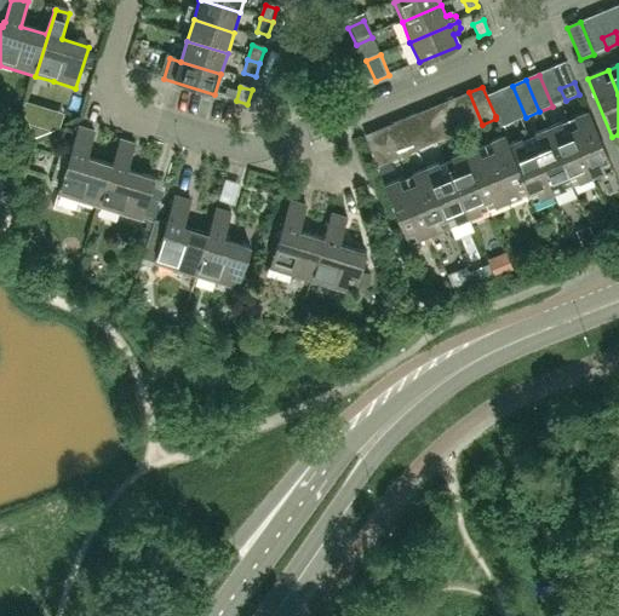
[(26,103),(23,114),(32,136),(40,108),(26,103)]
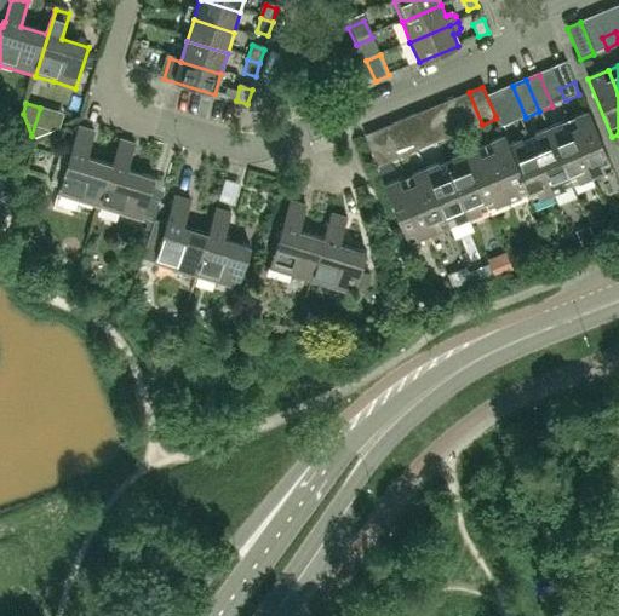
[(513,122),(508,110),(496,116),(496,119),(500,128),(513,122)]
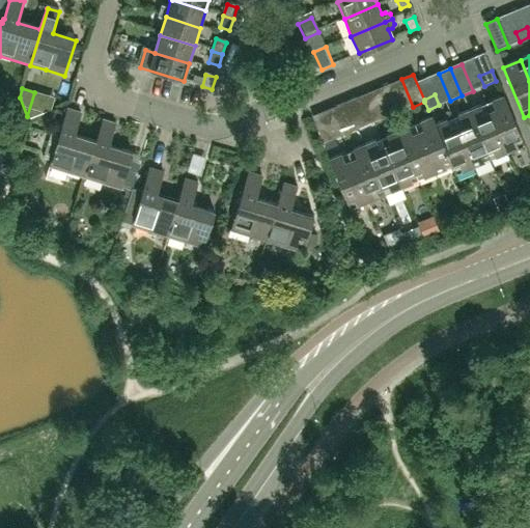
[(525,145),(504,96),(486,104),(507,154),(525,145)]
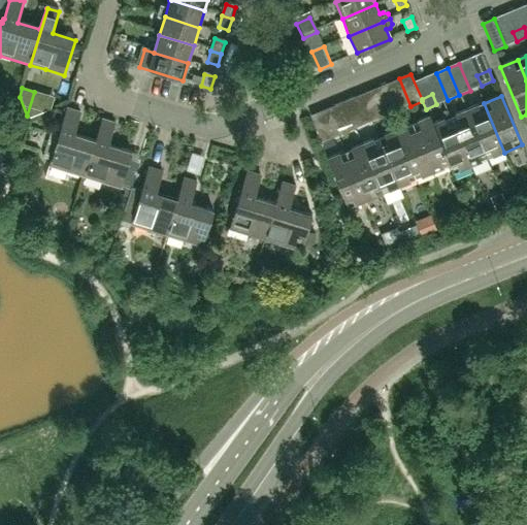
[(366,125),(355,97),(343,102),(355,129),(366,125)]
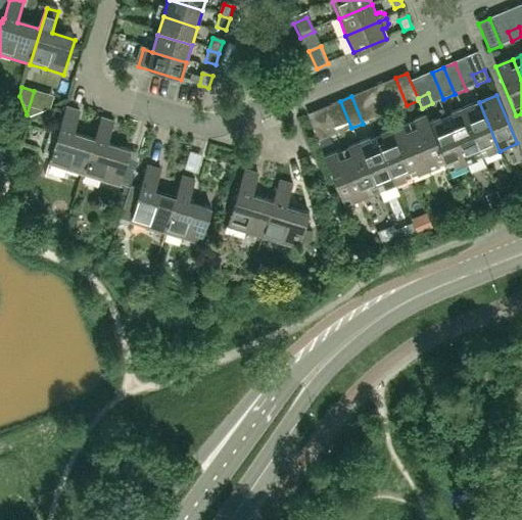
[(395,110),(391,100),(380,104),(384,114),(395,110)]
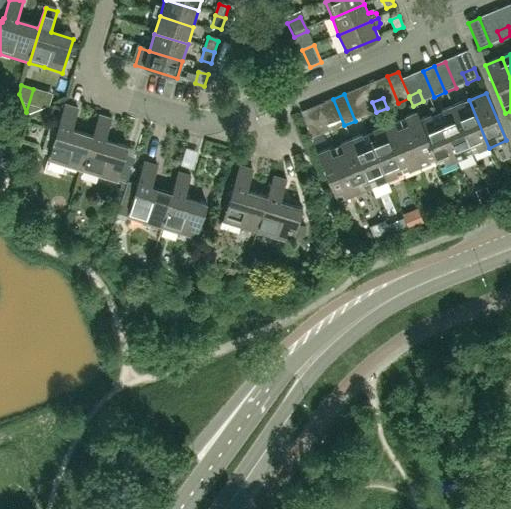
[(344,125),(333,99),(323,103),(333,130),(344,125)]
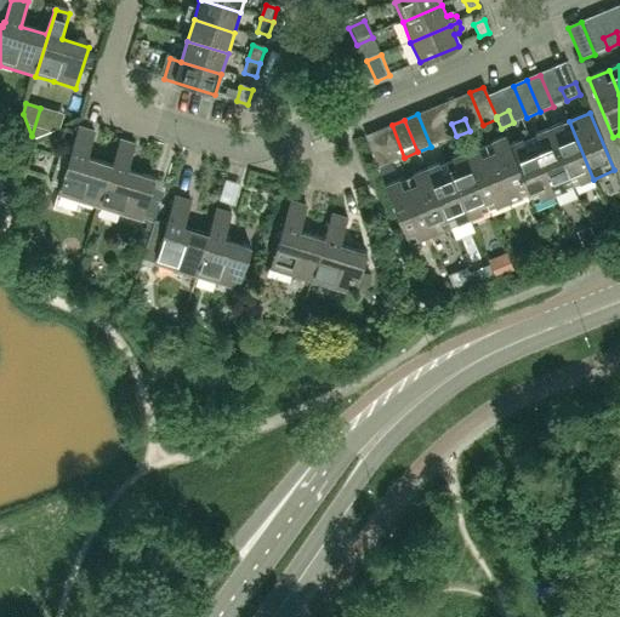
[(593,180),(569,121),(549,130),(573,187),(593,180)]
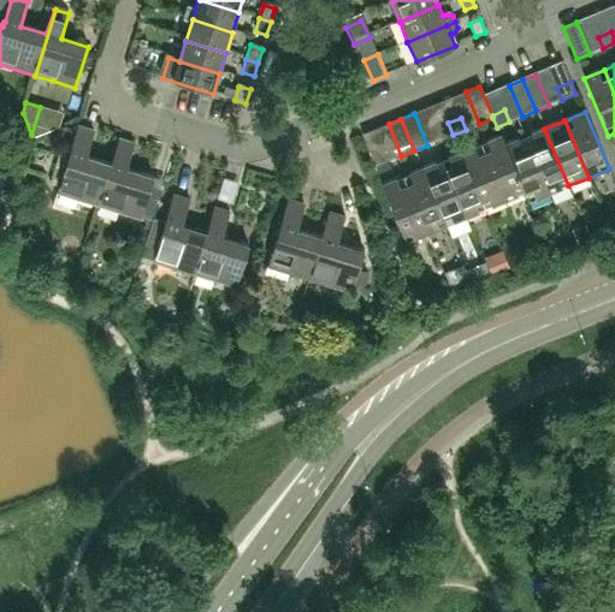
[(453,135),(448,123),(435,129),(439,141),(453,135)]
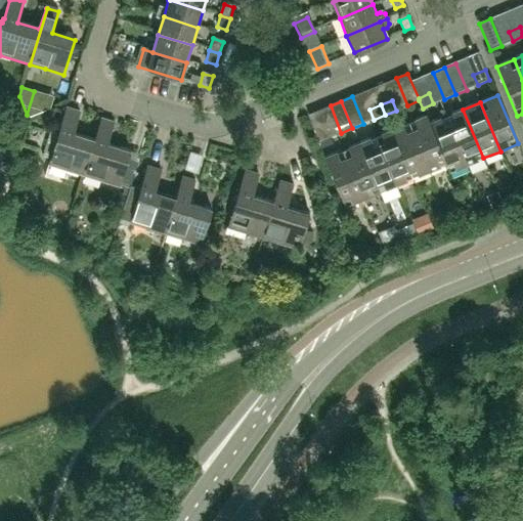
[(85,177),(102,120),(101,120),(95,141),(73,135),(80,114),(68,110),(60,131),(59,131),(57,136),(50,160),(48,166),(67,172),(84,177),(85,177)]
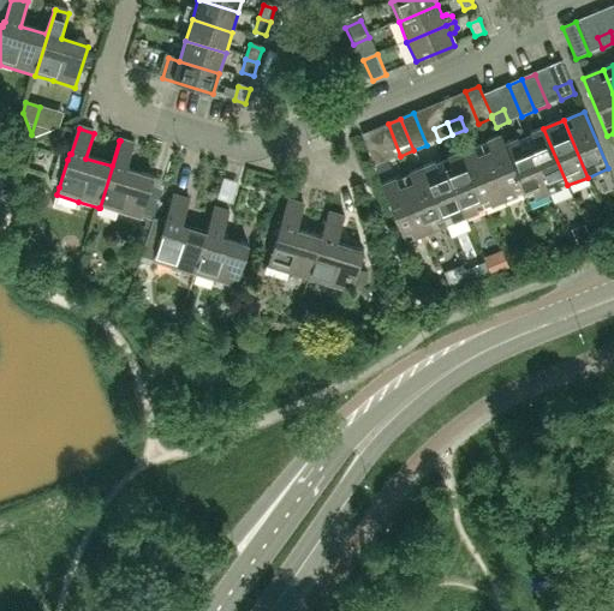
[(567,185),(543,129),(524,137),(548,193),(567,185)]
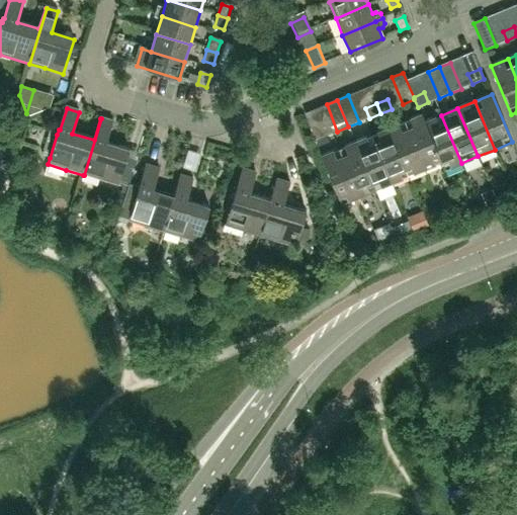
[(445,170),(425,122),(421,114),(405,121),(425,169),(440,163),(444,171),(445,170)]
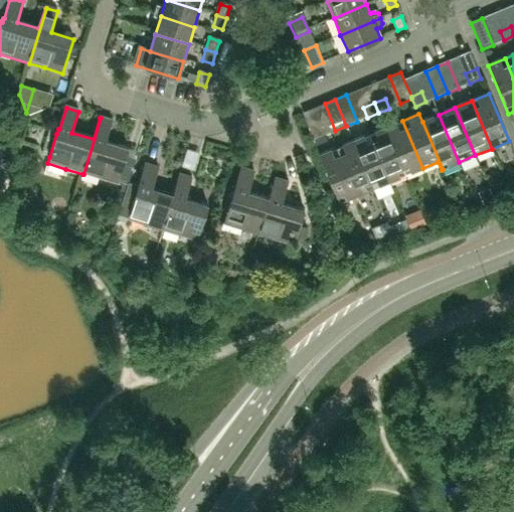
[(439,115),(422,122),(443,169),(459,162),(439,115)]
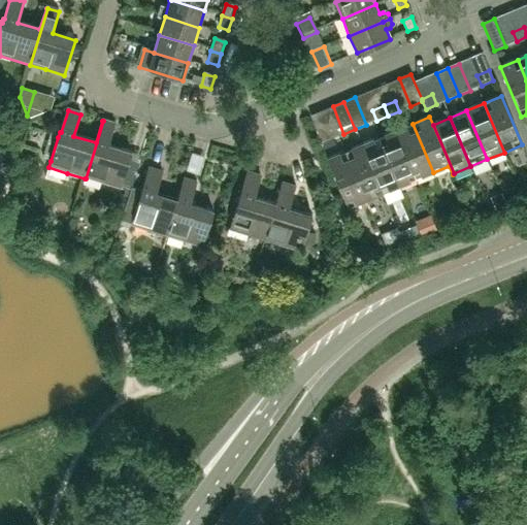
[(109,148),(116,125),(103,121),(86,178),(87,178),(122,189),(132,154),(109,148)]
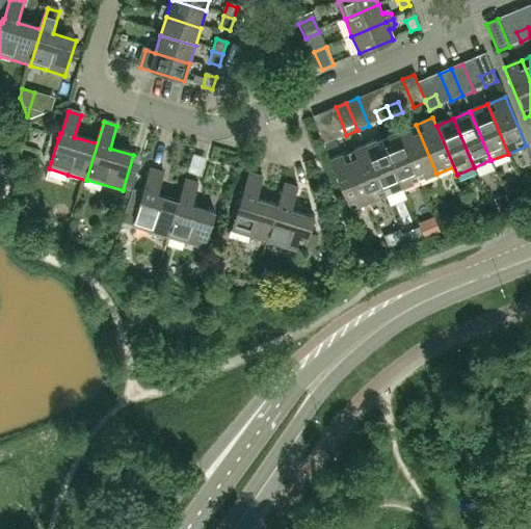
[(436,174),(416,125),(398,131),(420,181),(436,174)]
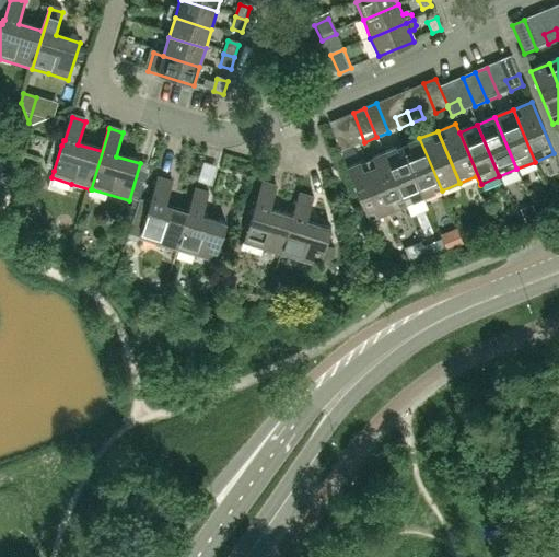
[(353,147),(349,137),(337,142),(341,152),(353,147)]
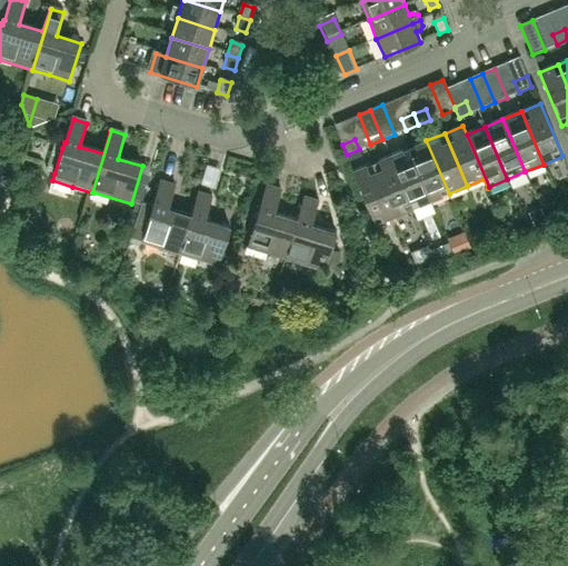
[(449,194),(426,140),(408,148),(430,201),(449,194)]
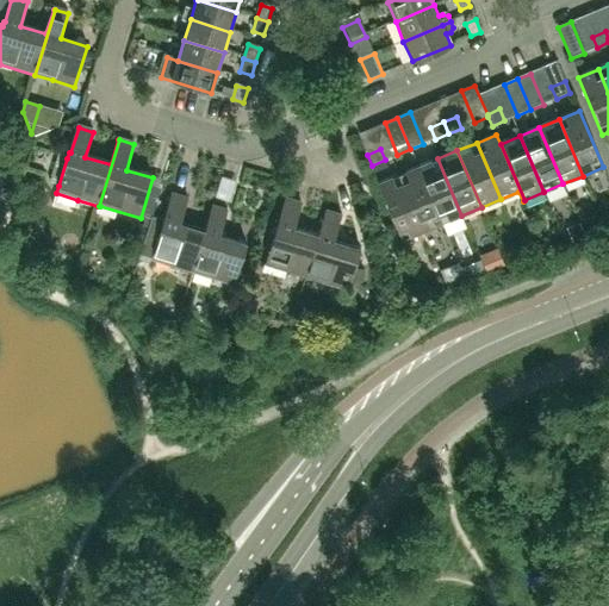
[(58,155),(50,183),(58,186),(67,158),(58,155)]
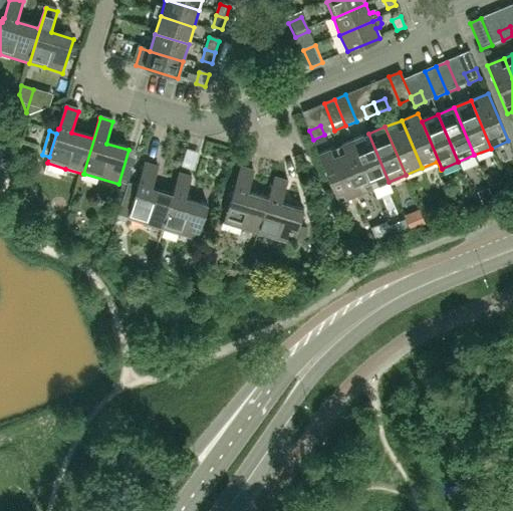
[(389,182),(368,134),(352,141),(372,189),(389,182)]
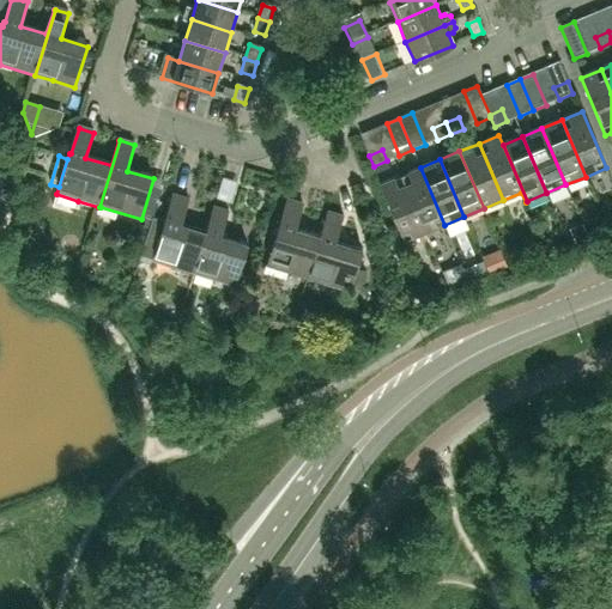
[(444,225),(420,168),(400,176),(425,233),(444,225)]
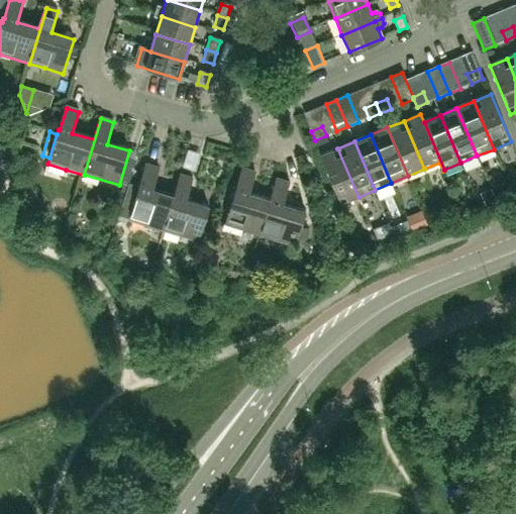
[(358,197),(337,148),(321,156),(341,204),(358,197)]
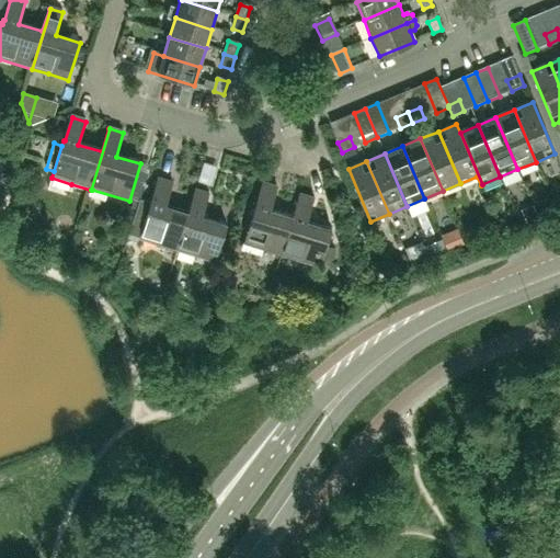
[(179,252),(197,192),(195,191),(187,214),(166,207),(172,184),(158,180),(151,203),(140,200),(129,237),(179,252)]
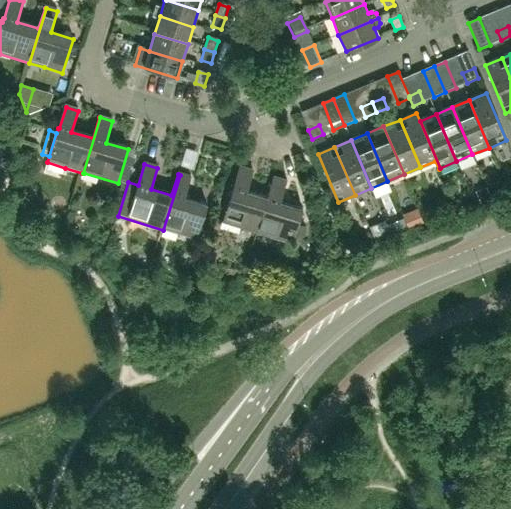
[(258,234),(275,178),(274,178),(267,199),(247,193),(253,172),(240,168),(234,189),(233,189),(224,218),(222,223),(225,224),(240,229),(258,234)]
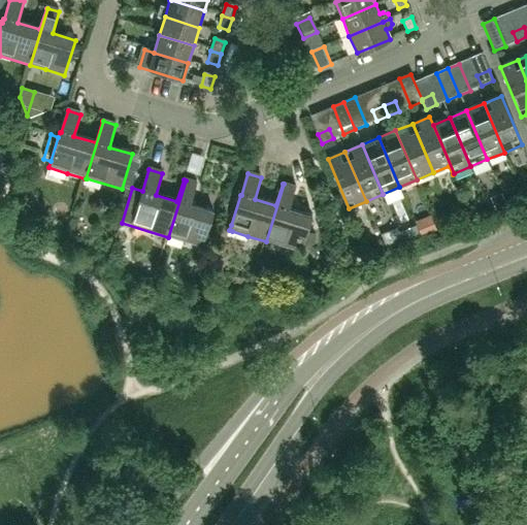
[(211,251),(219,228),(209,225),(213,212),(190,205),(197,184),(186,181),(168,237),(184,241),(211,251)]
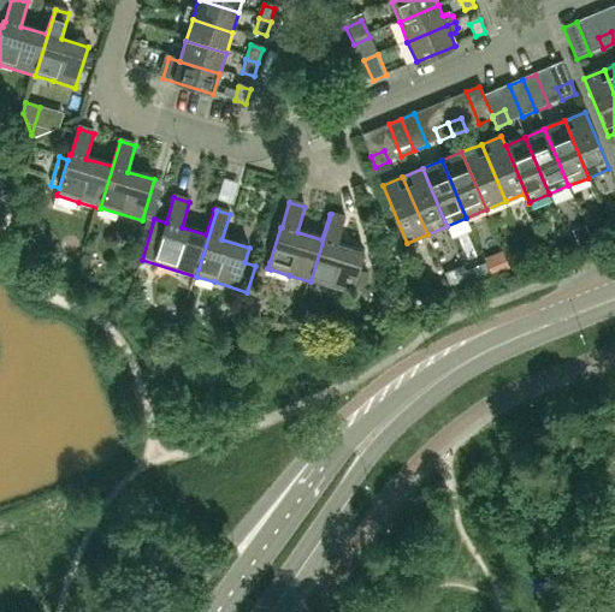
[(359,271),(364,253),(337,244),(346,219),(331,214),(311,281),(329,286),(352,293),(353,290),(359,271)]
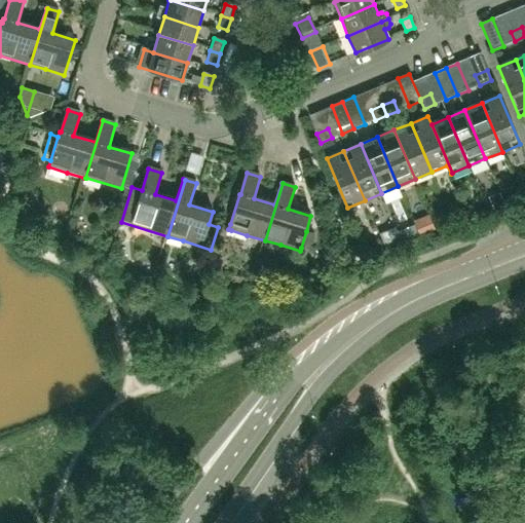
[(499,193),(488,198),(493,212),(505,207),(499,193)]
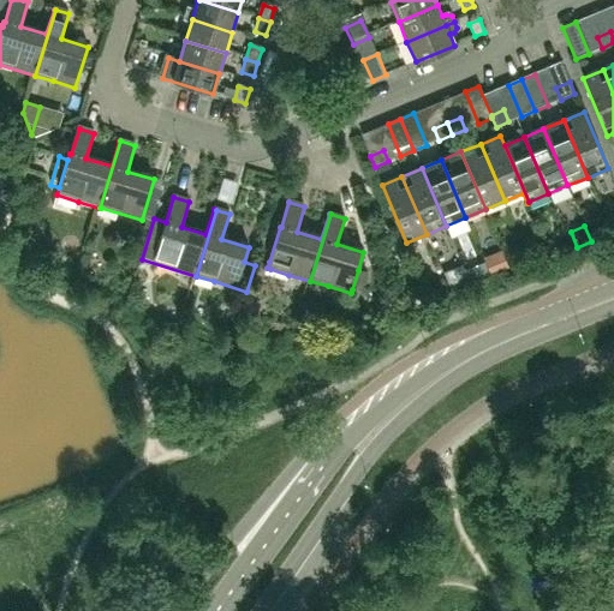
[(358,270),(352,289),(362,293),(368,274),(358,270)]
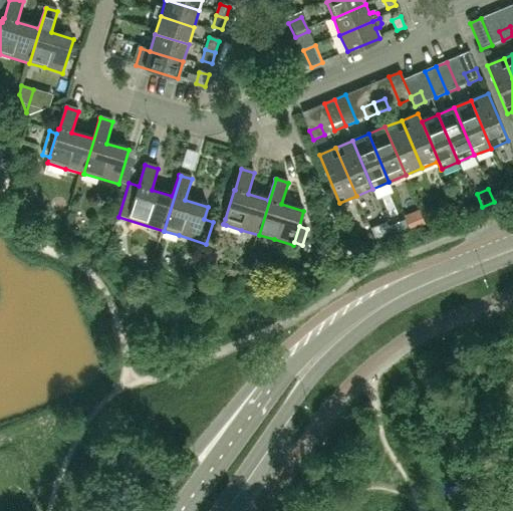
[(207,252),(205,262),(215,265),(217,254),(207,252)]
